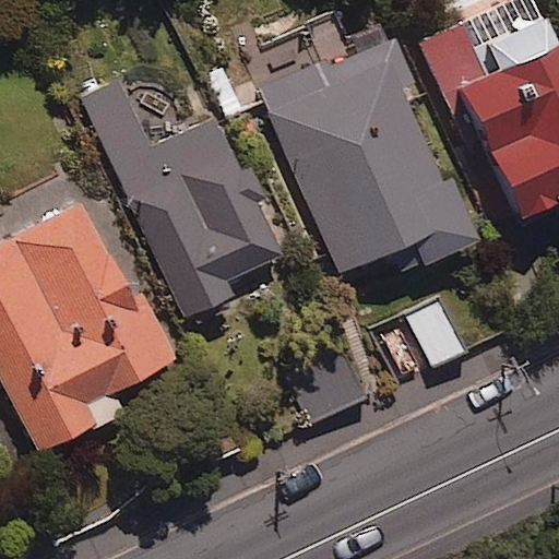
[(445,0),(387,0),(403,38),(453,16),(445,0)]
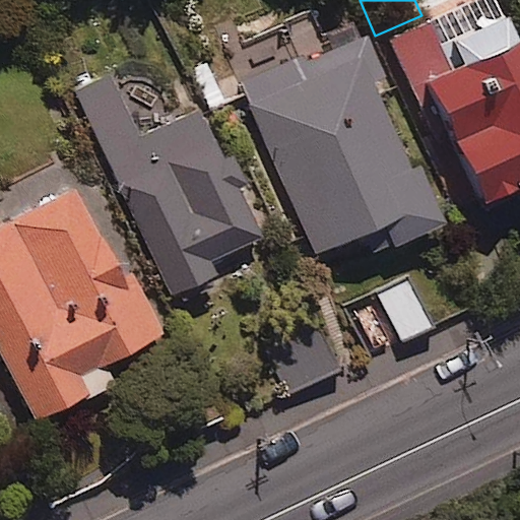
[(434,108),(448,141),(430,149),(459,219),(519,193),(519,44),(501,0),(455,0),(423,14),(426,21),(383,40),(415,116),(434,108)]
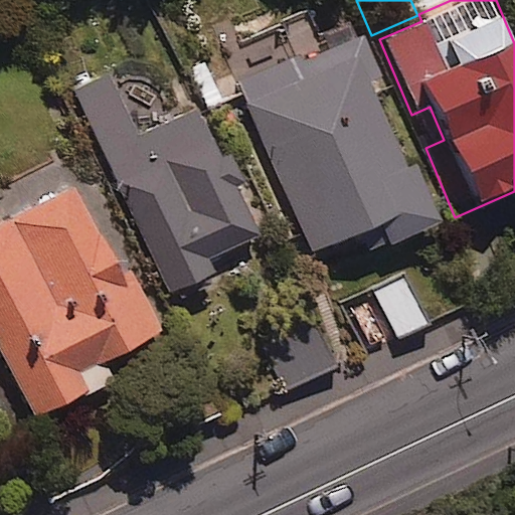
[(367,255),(443,224),(418,166),(406,171),(369,80),(383,74),(364,29),(238,80),(312,261),(361,240),(367,255)]
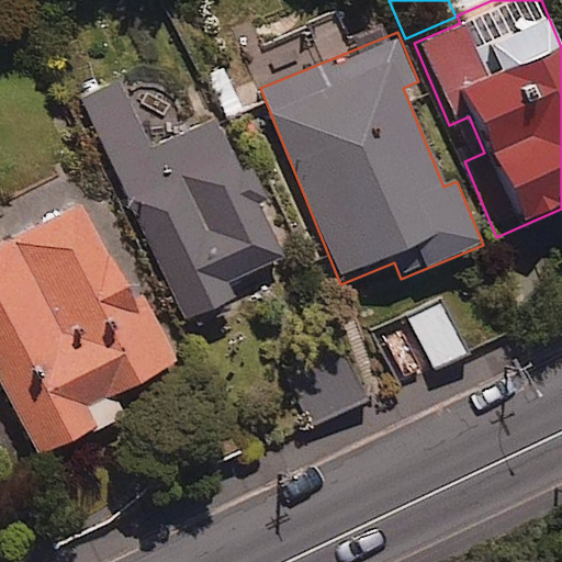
[(245,168),(236,172),(211,120),(157,146),(154,141),(160,137),(138,92),(132,96),(123,77),(79,98),(189,319),(232,299),(224,283),(278,256),(255,210),(263,205),(245,168)]
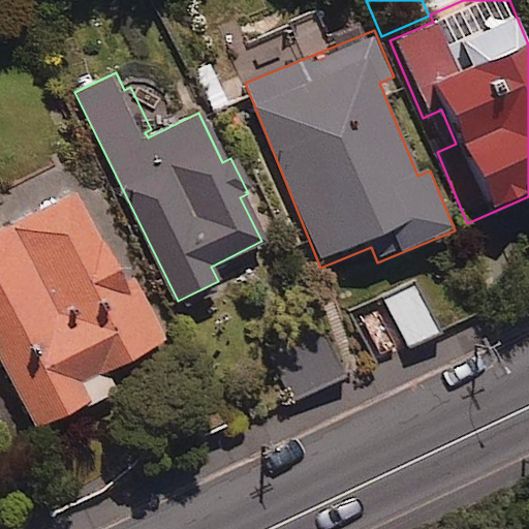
[(122,287),(72,192),(0,228),(0,359),(35,428),(113,387),(103,371),(165,339),(135,281),(122,287)]
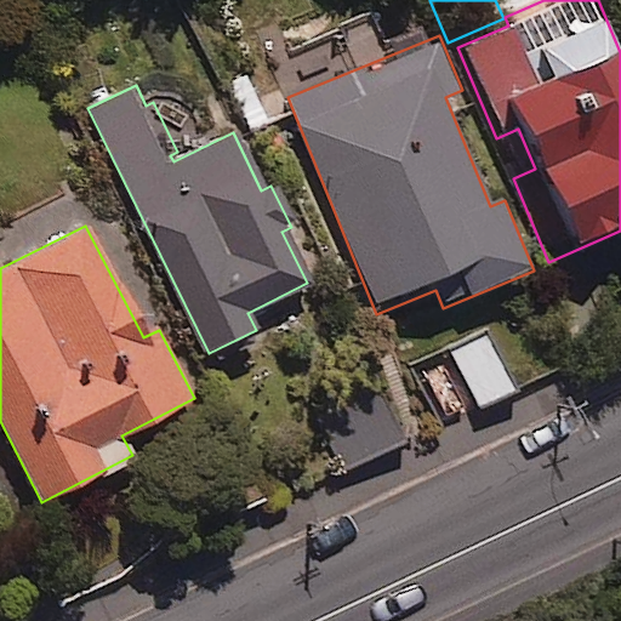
[(517,389),(486,325),(410,360),(440,426),(517,389)]
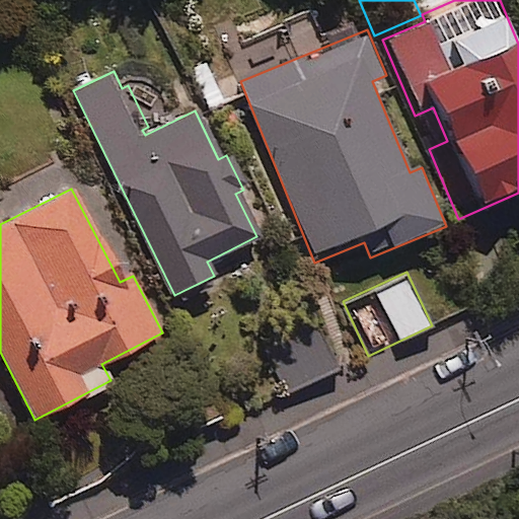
[(340,367),(314,315),(264,341),(290,392),(340,367)]
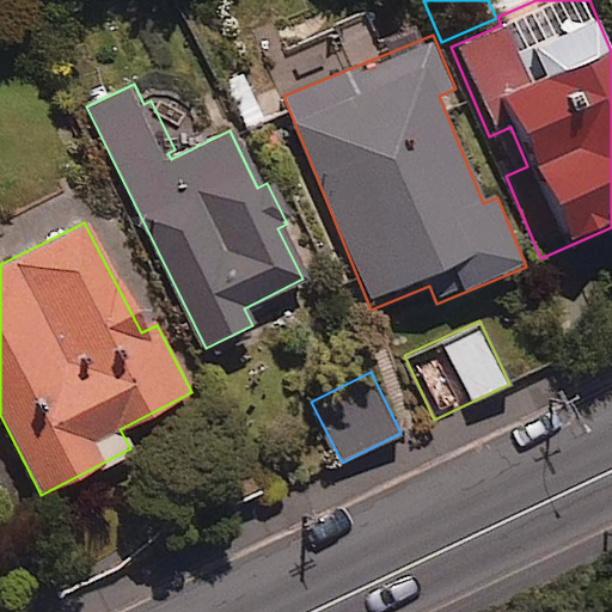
All buildings are outlined.
